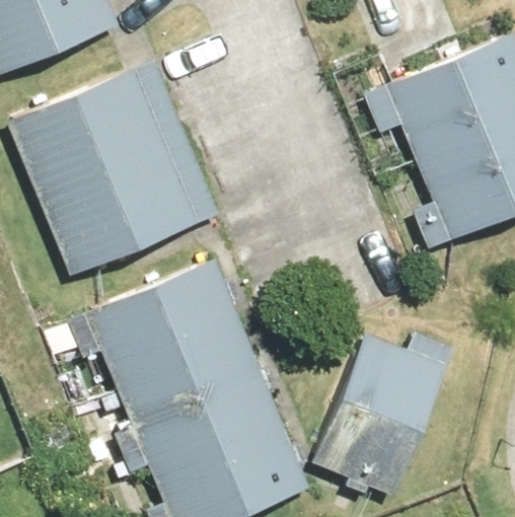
[(0,0),(0,77),(120,28),(106,0),(0,0)]
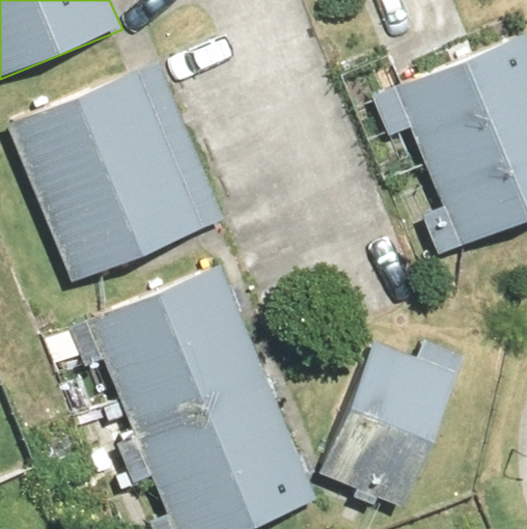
[(526,37),(524,32),(372,94),(389,136),(412,127),(444,204),(423,214),(440,254),(526,218),(526,37)]
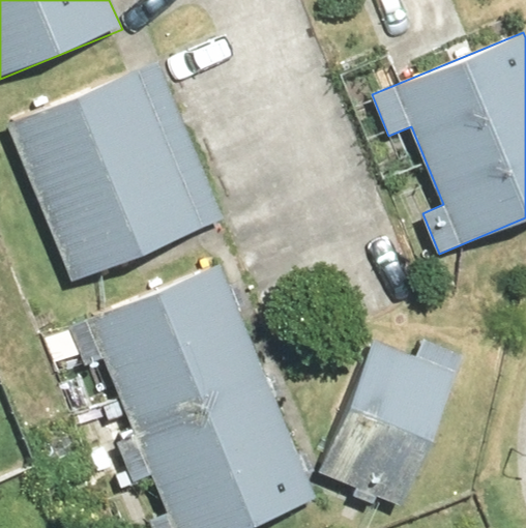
[(162,59),(6,121),(70,282),(226,220),(162,59)]
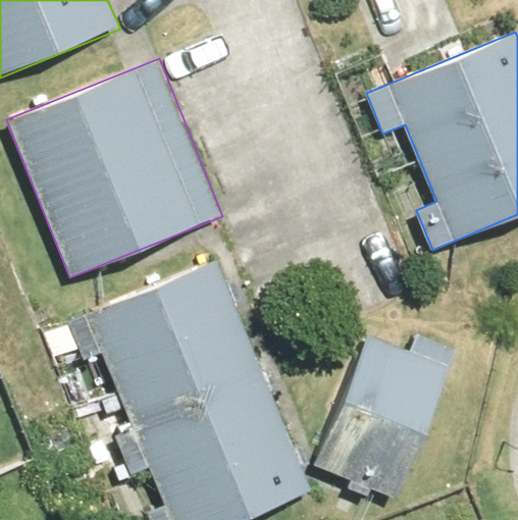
[(224,282),(215,261),(65,322),(81,358),(100,350),(133,428),(112,436),(128,475),(149,467),(165,505),(143,514),(145,519),(247,519),(312,494),(301,467),(310,463),(301,440),(292,445),(269,388),(278,385),(269,364),(260,368),(232,303),(245,298),(236,277),(224,282)]
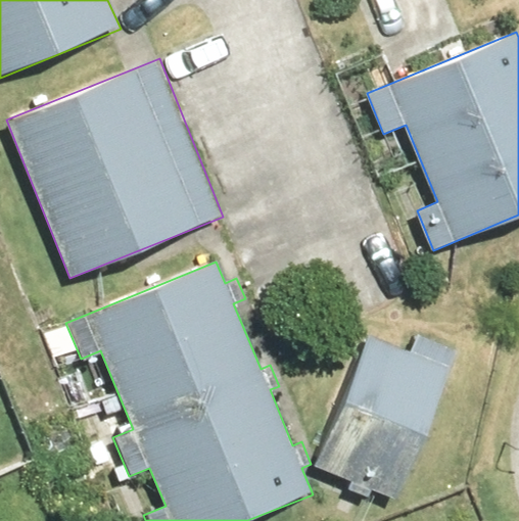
[(409,350),(364,333),(315,467),(403,499),(457,349),(415,334),(409,350)]
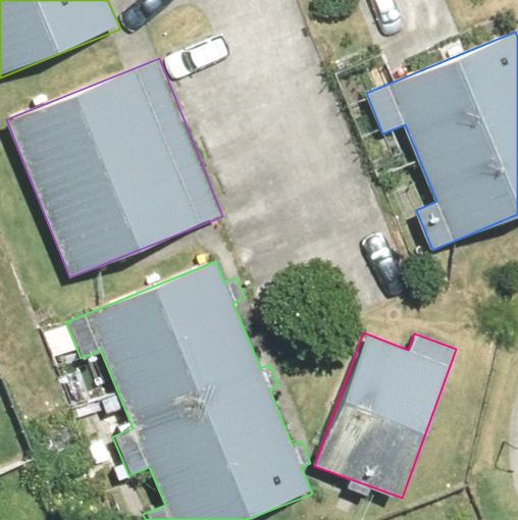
All buildings are outlined.
